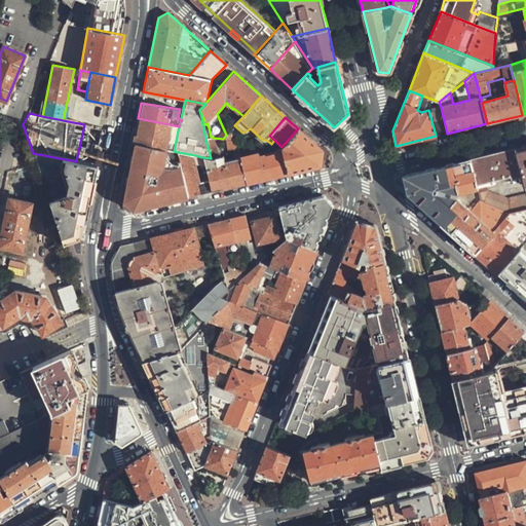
[(138,118),(134,143),(136,143),(174,151),(179,126),(138,118)]
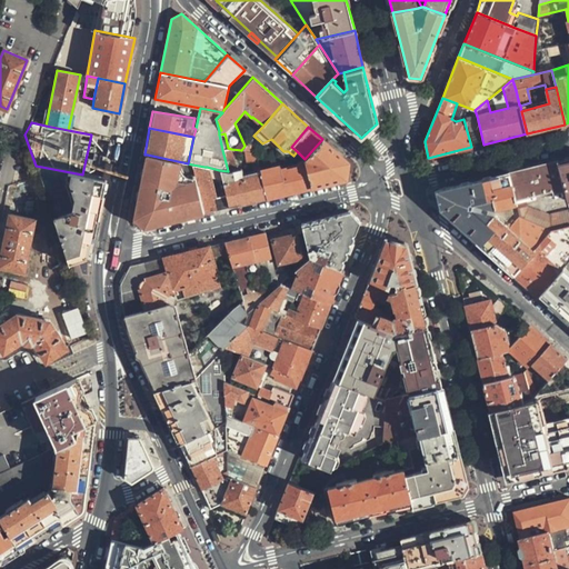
[(102,178),(106,179),(113,140),(91,135),(82,175),(102,178)]
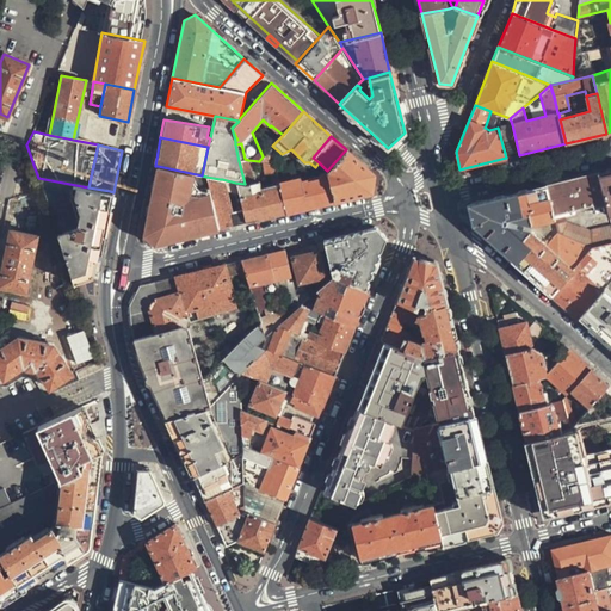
[(273,162),(269,149),(263,156),(259,161),(263,161),(273,162)]
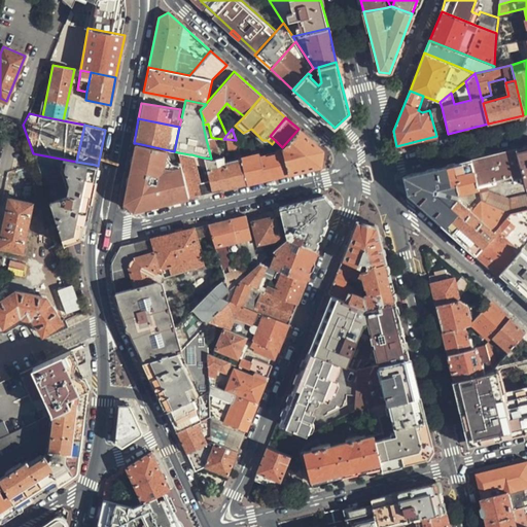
[(322,150),(299,129),(282,147),(281,148),(288,172),(319,164),(322,150)]
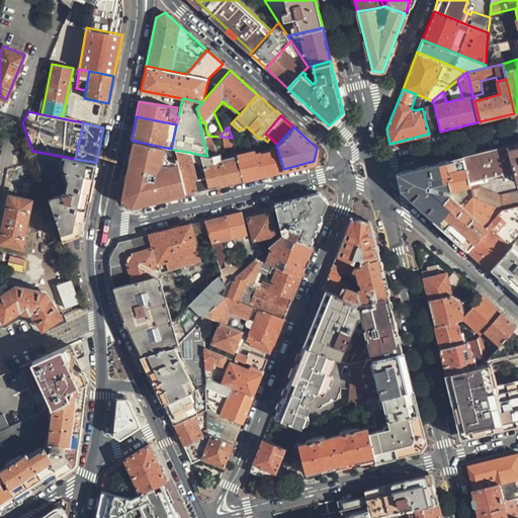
[(206,152),(213,150),(210,136),(207,135),(202,137),(206,152)]
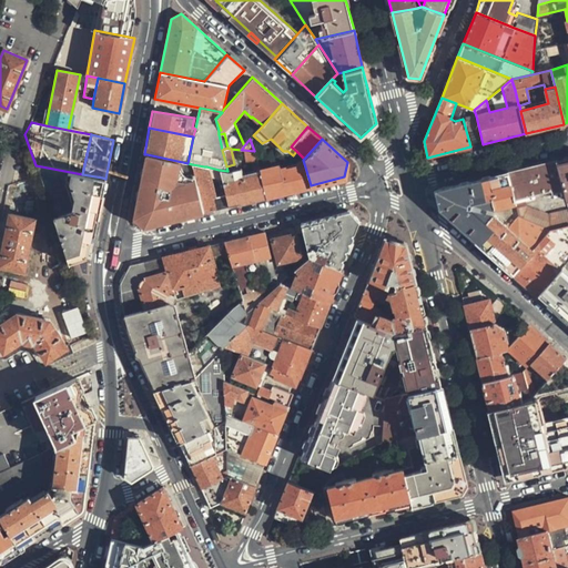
[(259,165),(254,151),(244,150),(246,162),(252,161),(253,168),(259,165)]
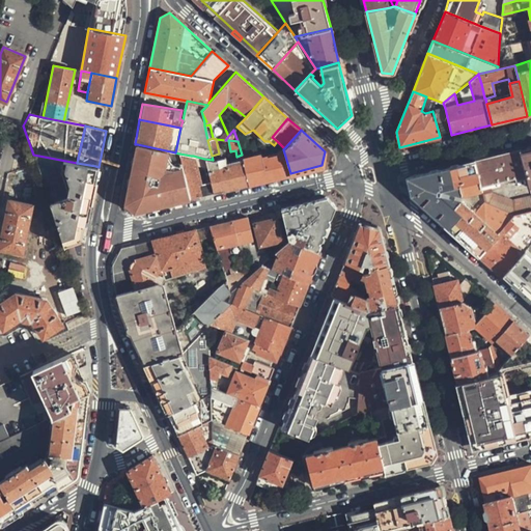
[(175,152),(137,144),(124,201),(134,211),(190,197),(179,154),(175,152)]
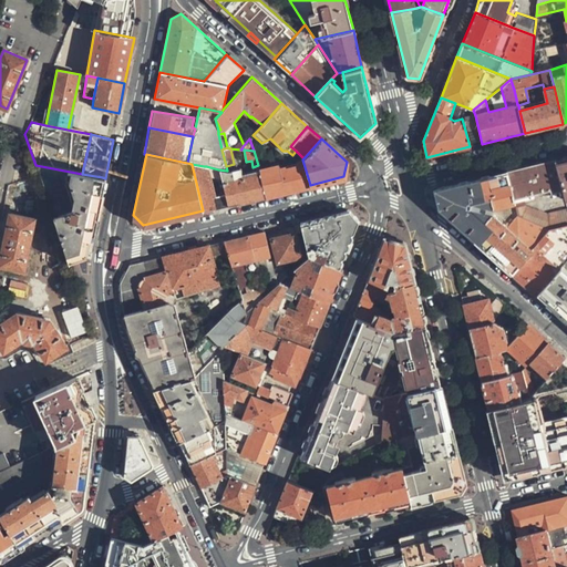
[(566,156),(554,160),(562,189),(564,200),(566,199),(566,156)]
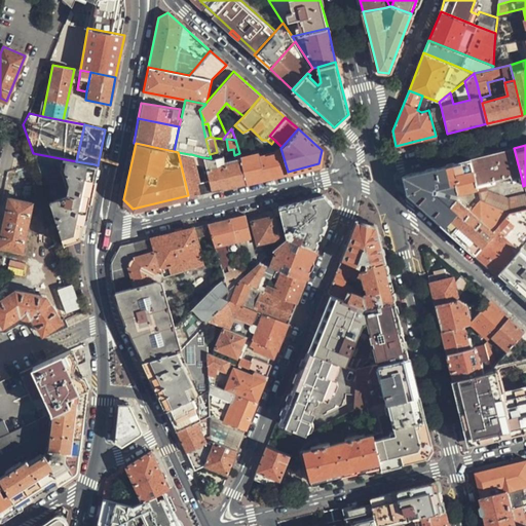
[(239,157),(246,181),(288,172),(280,148),(275,149),(276,152),(265,155),(264,154),(259,155),(258,152),(239,156),(239,157)]
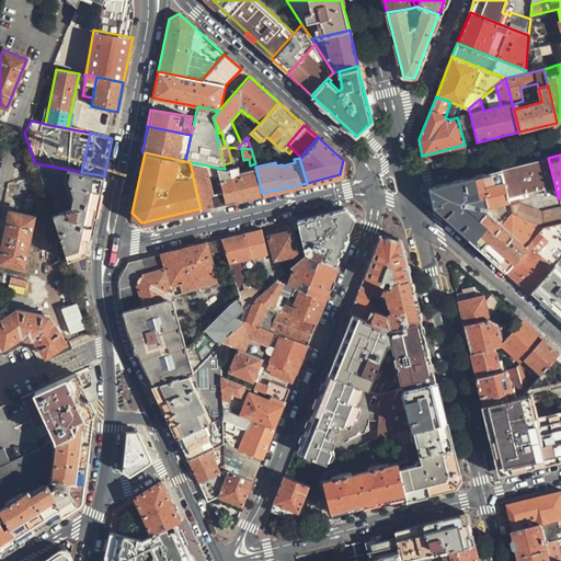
[(548,158),(528,163),(536,190),(545,187),(545,191),(556,187),(548,158)]
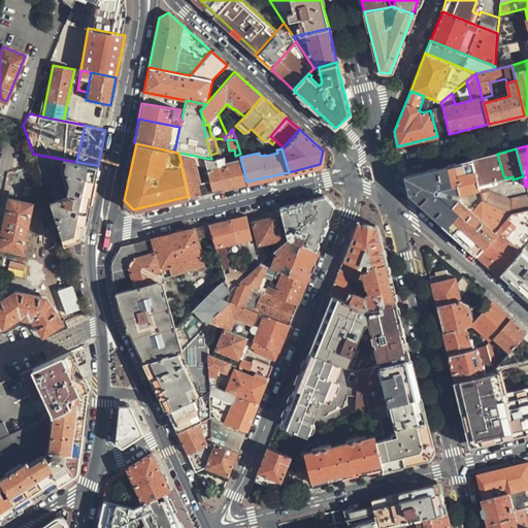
[(189,196),(199,194),(211,191),(209,184),(197,187),(190,155),(178,153),(189,196)]
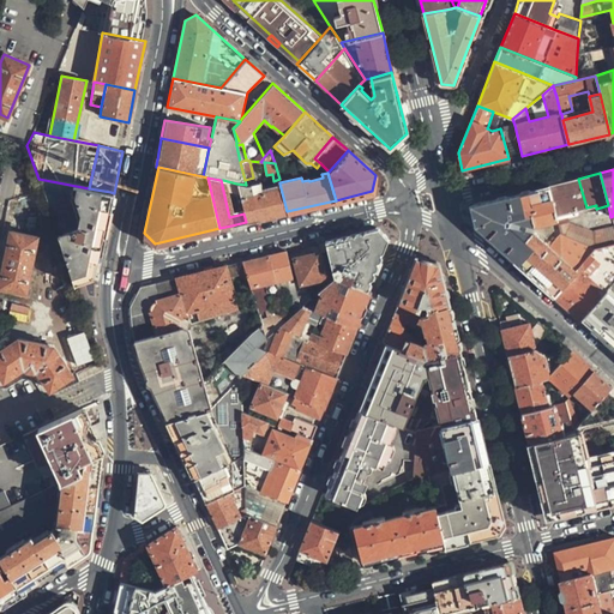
[(74,284),(97,276),(114,193),(110,192),(89,188),(38,179),(74,284)]
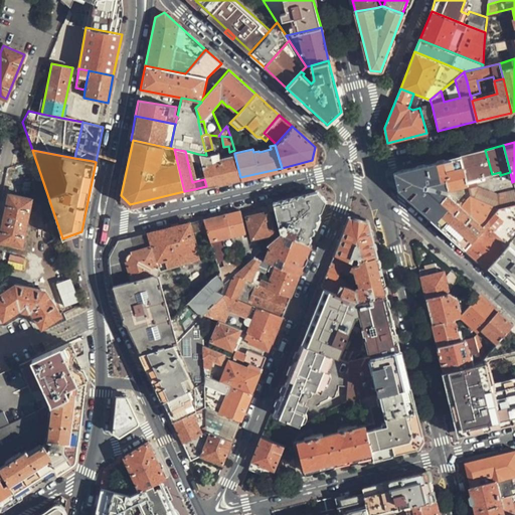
[(485,150),(479,151),(486,176),(492,174),(485,150)]
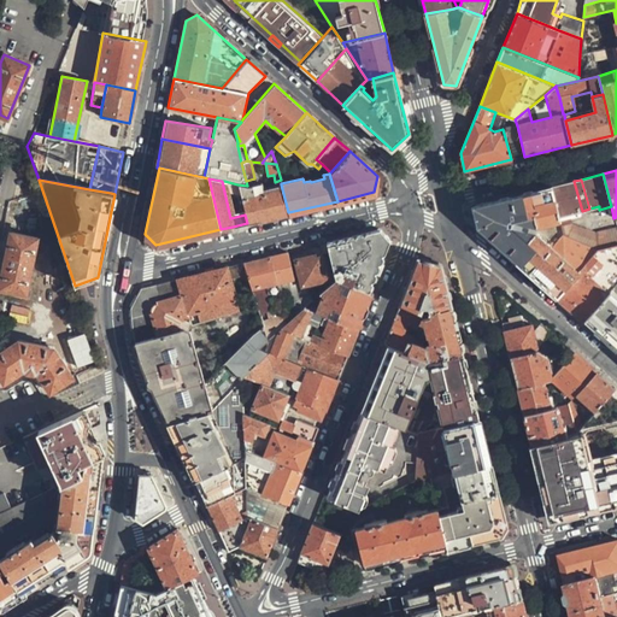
[(574,181),(551,187),(559,219),(569,217),(570,217),(569,213),(582,211),(574,181)]
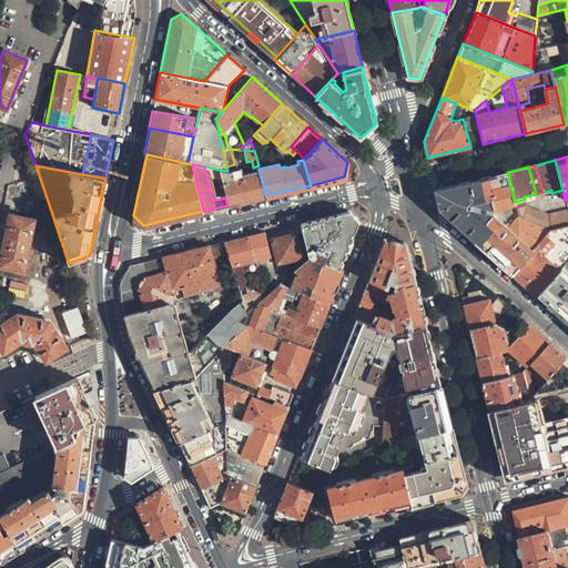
[(259,170),(242,174),(240,168),(227,171),(219,170),(220,175),(225,198),(227,205),(265,195),(259,170)]
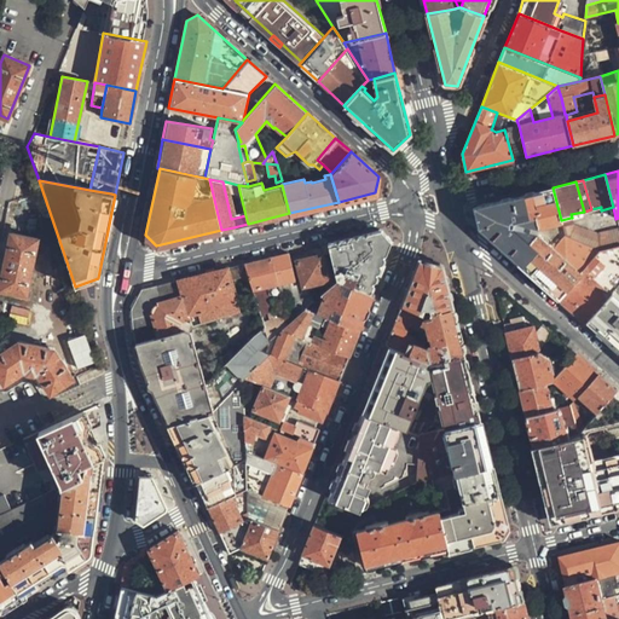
[(553,187),(474,207),(479,227),(559,299),(580,275),(572,266),(563,236),(553,249),(532,230),(533,227),(561,220),(553,187)]
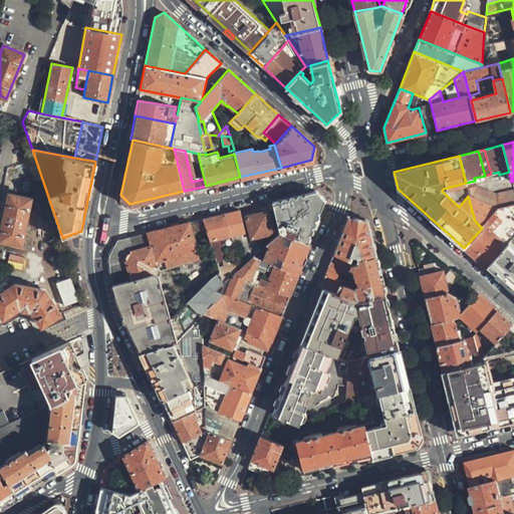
[(307,243),(310,245),(317,226),(326,202),(318,190),(315,191),(271,202),(278,232),(307,243)]
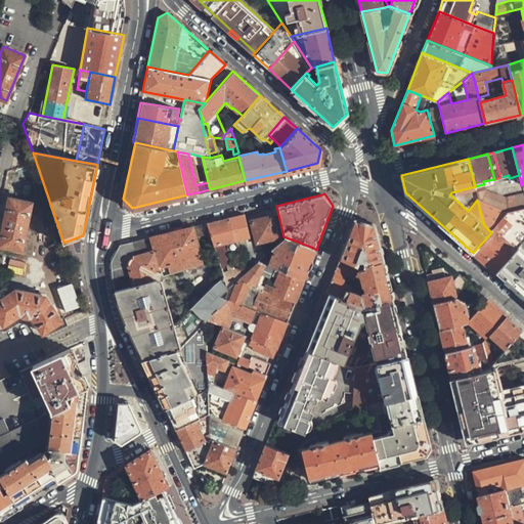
[(523,193),(505,198),(509,212),(523,209),(523,197),(523,193)]
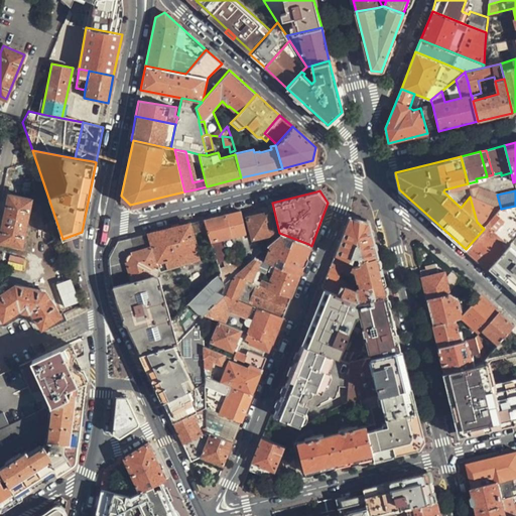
[(0,236),(0,240),(22,245),(32,199),(9,194),(0,236)]
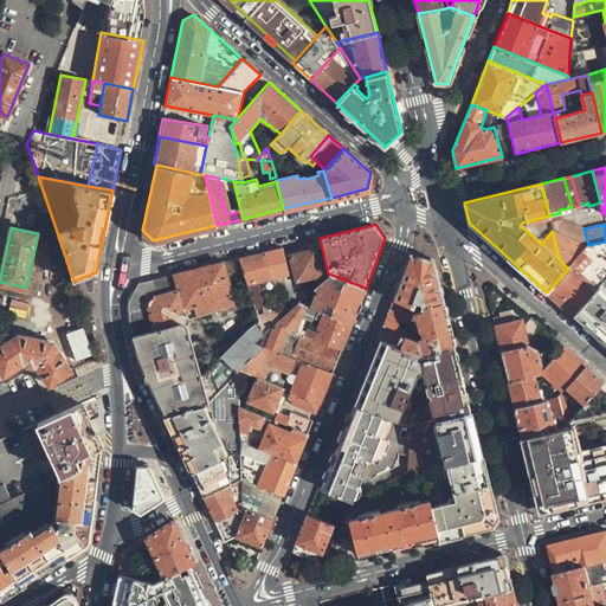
[(547,292),(573,316),(575,314),(593,295),(598,290),(605,279),(605,242),(588,245),(571,265),(568,269),(547,292)]
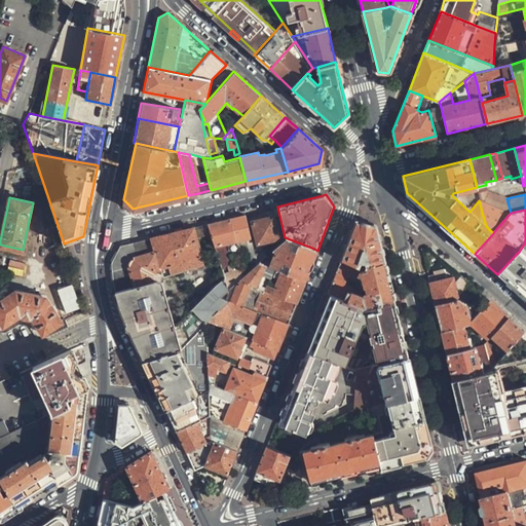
[(231,219),(236,241),(241,240),(246,259),(256,257),(251,237),(246,215),(236,217),(231,219)]
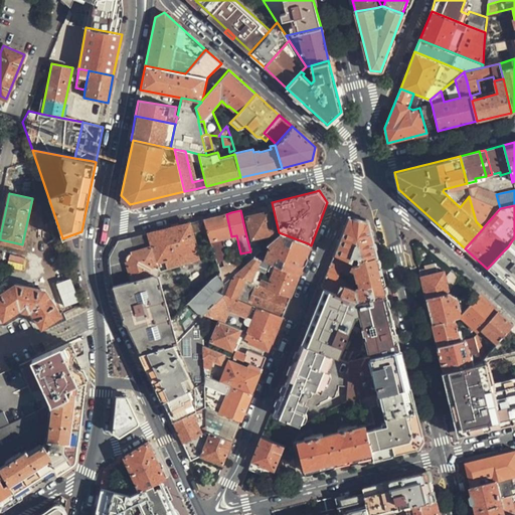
[(274,232),(268,210),(256,213),(246,215),(251,237),(274,232)]
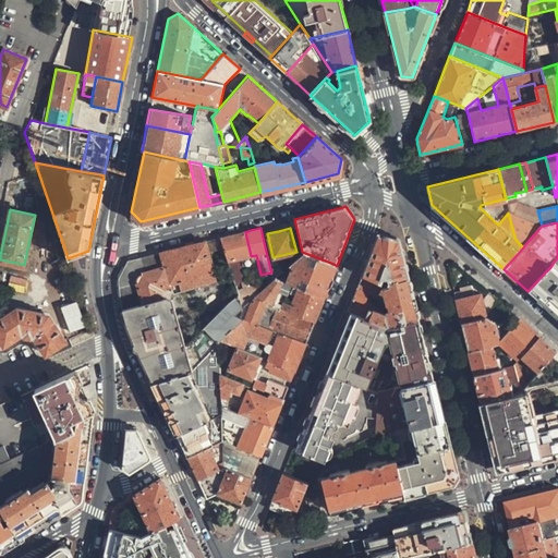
[(230,235),(220,238),(228,262),(230,268),(238,265),(235,261),(251,256),(245,232),(230,235)]
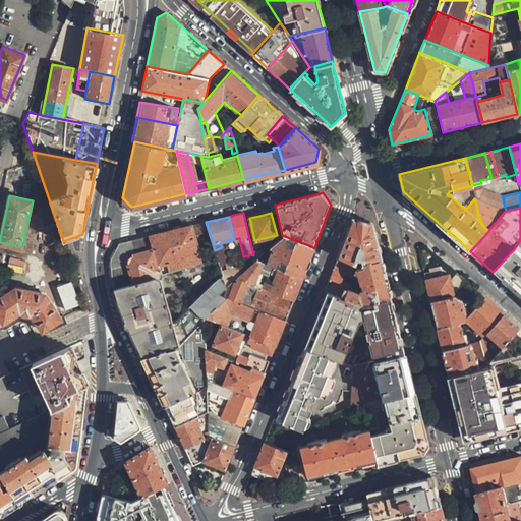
[(353,219),(338,256),(359,265),(360,264),(381,258),(375,239),(372,224),(353,219)]
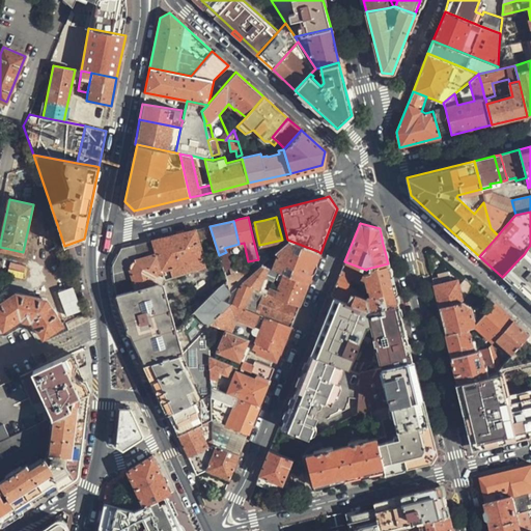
[(205,266),(196,229),(178,234),(154,241),(157,255),(161,272),(154,275),(151,278),(154,285),(162,284),(165,279),(205,266)]
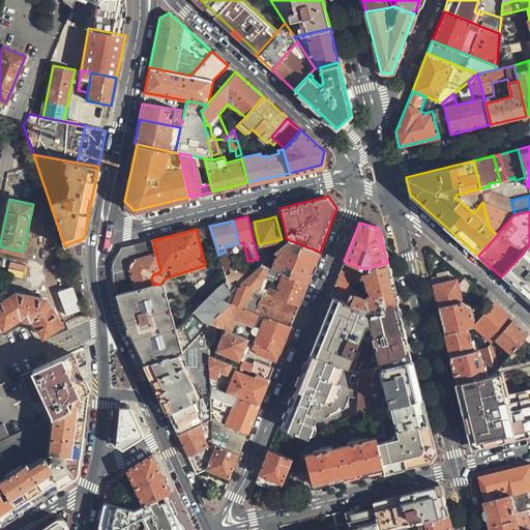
[(287,239),(272,253),(276,254),(271,268),(275,270),(284,273),(307,283),(314,267),(320,253),(317,251),(287,239)]
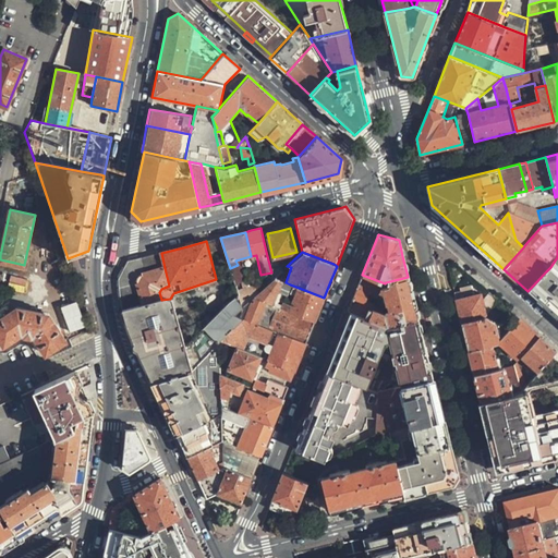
[(142,257),(146,273),(165,268),(161,253),(142,257)]
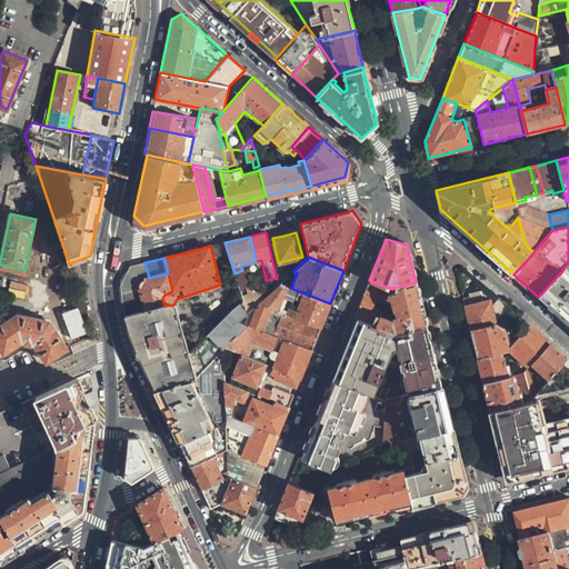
[(149,278),(145,262),(130,266),(120,283),(122,305),(125,316),(146,311),(165,306),(162,298),(165,295),(172,291),(168,273),(149,278)]
